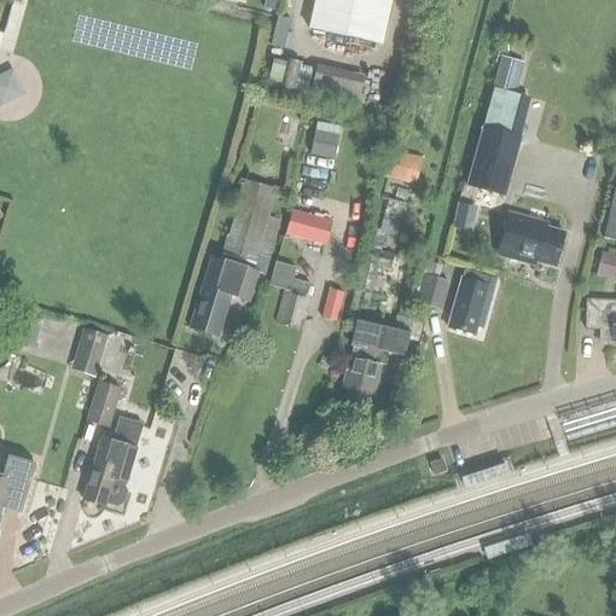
[(267,0),(266,7),(278,11),(280,0),(267,0)]
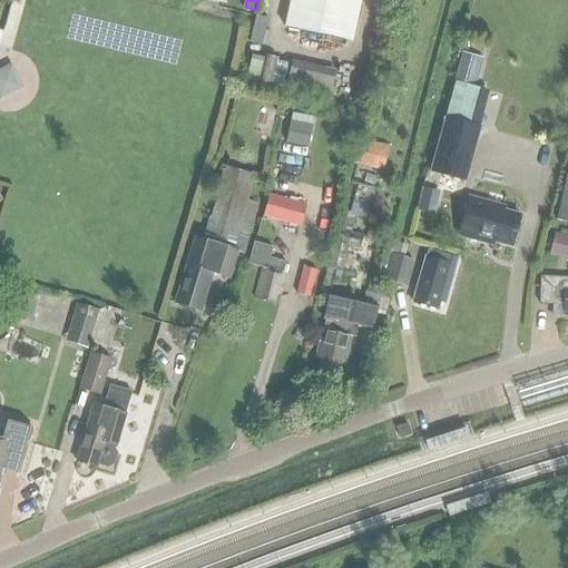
[(291,0),(285,25),(353,39),(361,0),(291,0)]
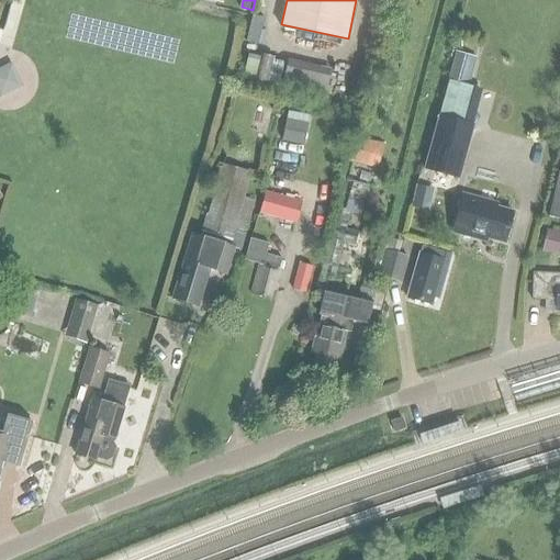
[(449,77),(470,84),(478,56),(457,49),(449,77)]
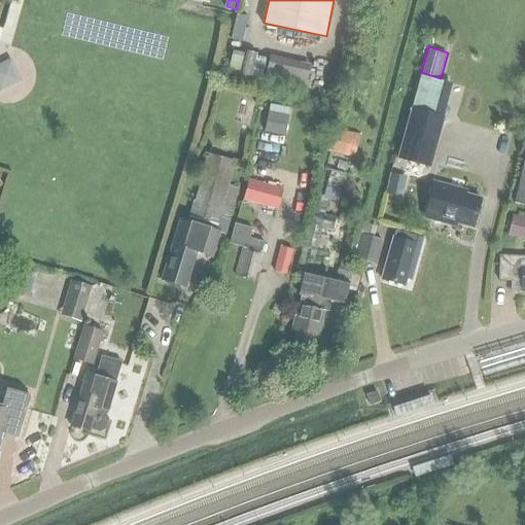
[(272,76),(314,89),(319,69),(277,57),(272,76)]
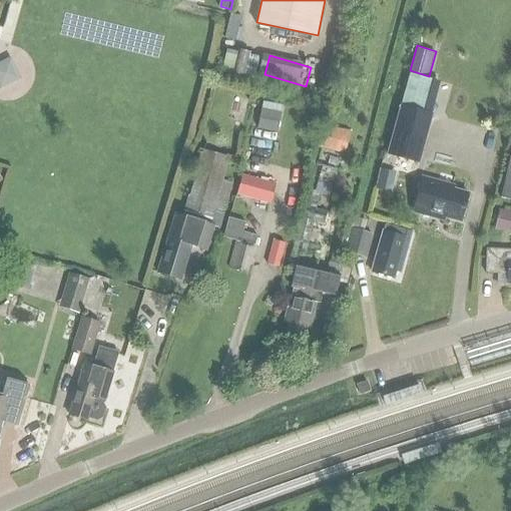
[(17,56),(0,62),(0,76),(5,87),(27,77),(17,56)]
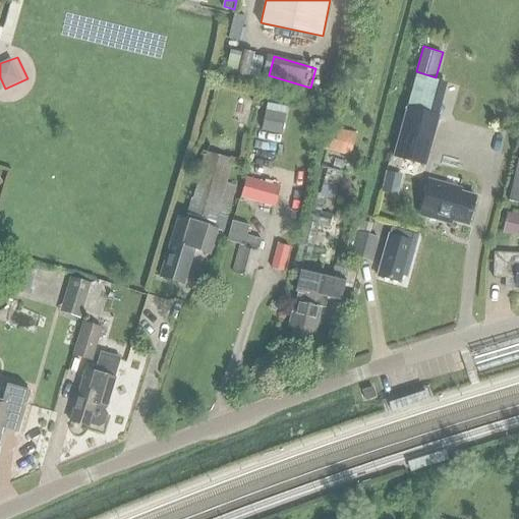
[(290,127),(292,103),(271,101),(269,126),(290,127)]
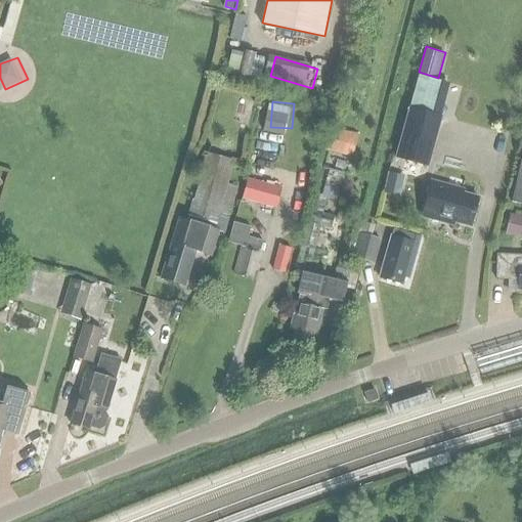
[(441,117),(409,107),(396,156),(428,165),(441,117)]
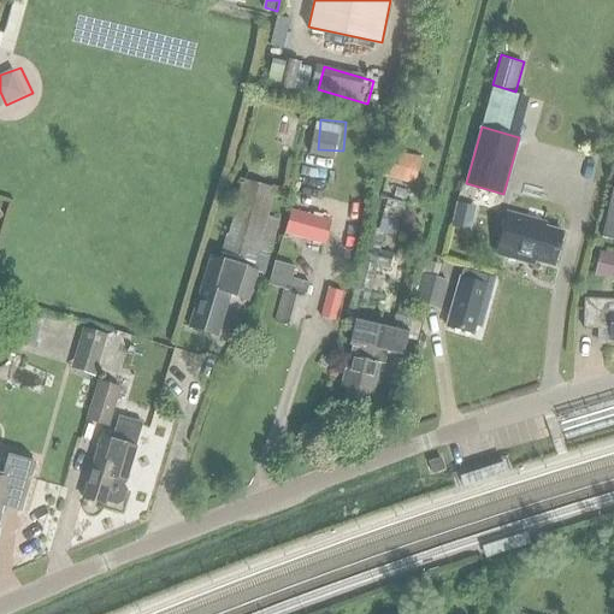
[(409,158),(389,153),(383,179),(405,184),(409,158)]
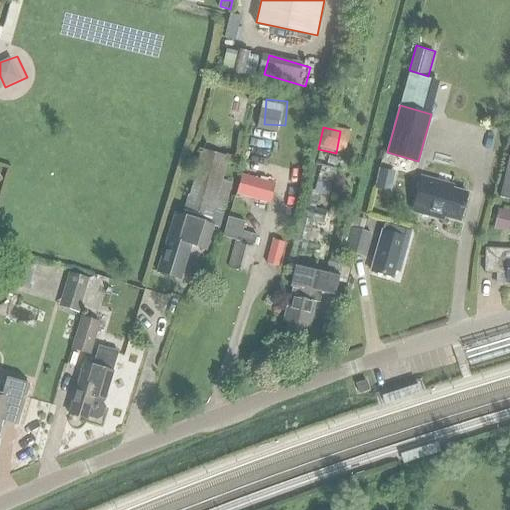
[(176,212),(158,270),(181,277),(191,243),(206,247),(212,224),(219,226),(232,181),(224,179),(230,157),(202,149),(184,214),(176,212)]
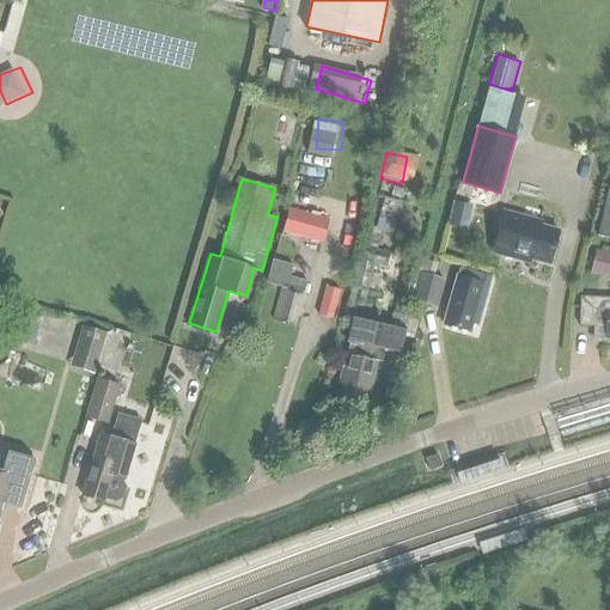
[(609,178),(602,214),(597,235),(609,237),(609,178)]
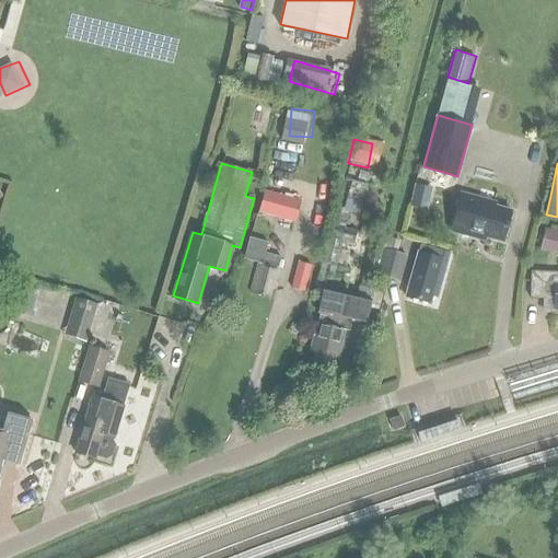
[(416,183),(410,204),(421,207),(427,186),(416,183)]
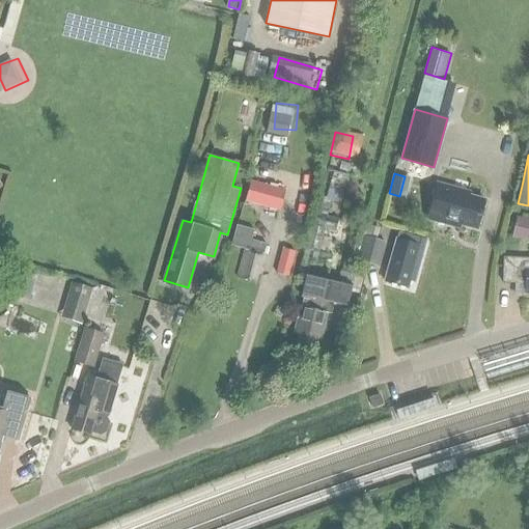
[(319,197),(305,247),(318,251),(325,228),(335,231),(338,218),(328,215),(332,200),(341,202),(347,182),(333,177),(327,199),(319,197)]
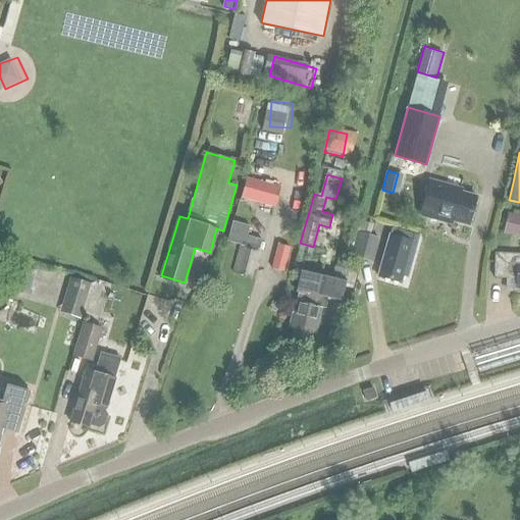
[(242,196),(275,205),(280,186),(248,176),(242,196)]
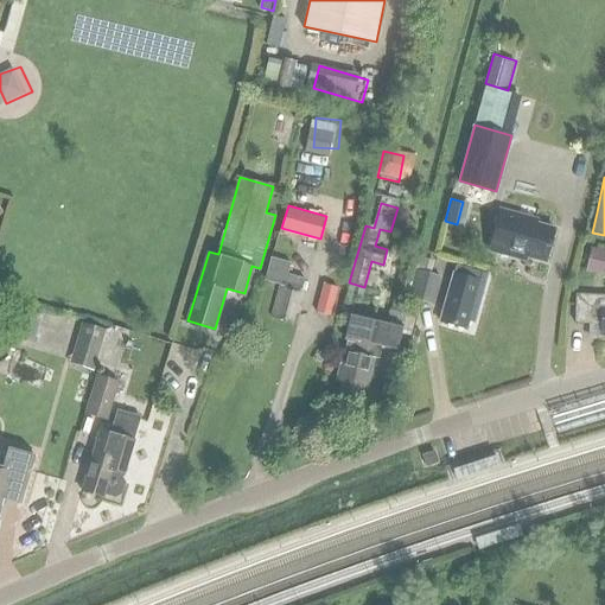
[(490,248),(516,256),(517,253),(546,261),(555,227),(536,222),(537,218),(501,209),(490,248)]
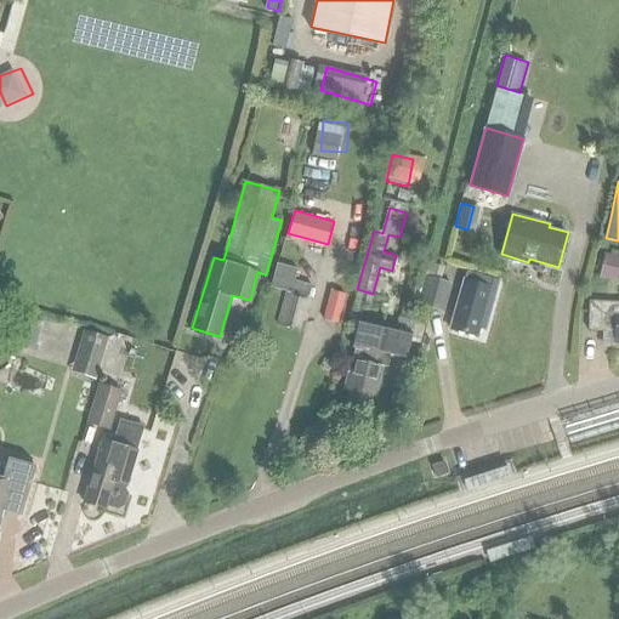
[(618,255),(606,253),(602,266),(618,270),(618,255)]
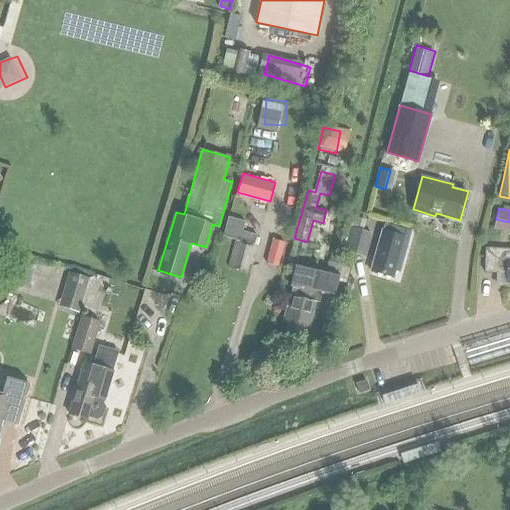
[(257,234),(243,230),(246,220),(229,215),(226,225),(223,235),(237,239),(230,266),(247,270),(249,263),(252,264),(258,244),(255,243),(257,234)]
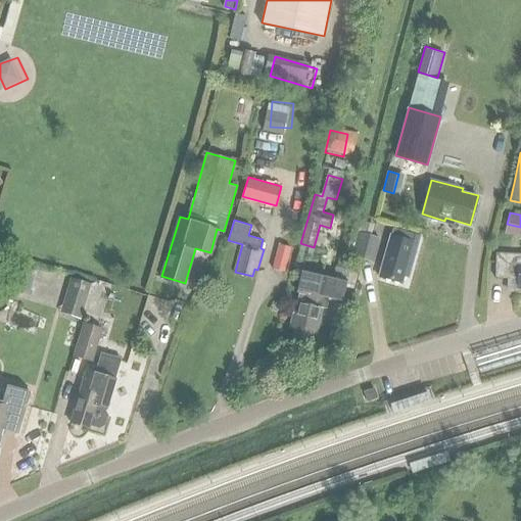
[(394,226),(380,275),(403,281),(405,274),(410,275),(422,234),(394,226)]
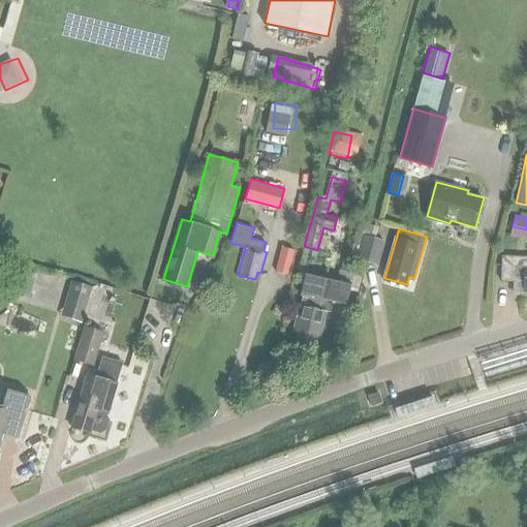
[(365,233),(358,257),(378,264),(385,238),(365,233)]
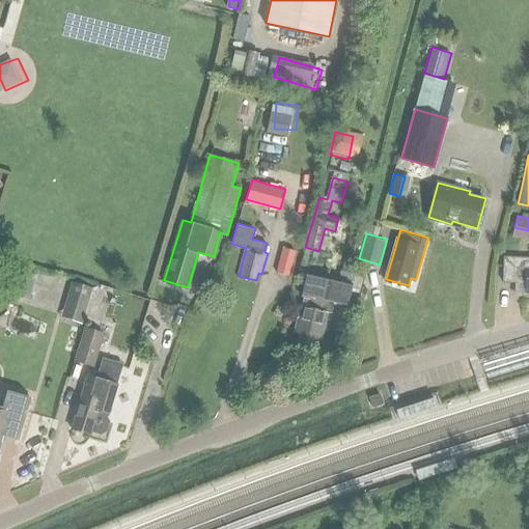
[(287,239),(284,248),(281,247),(275,271),(287,274),(297,241),(287,239)]
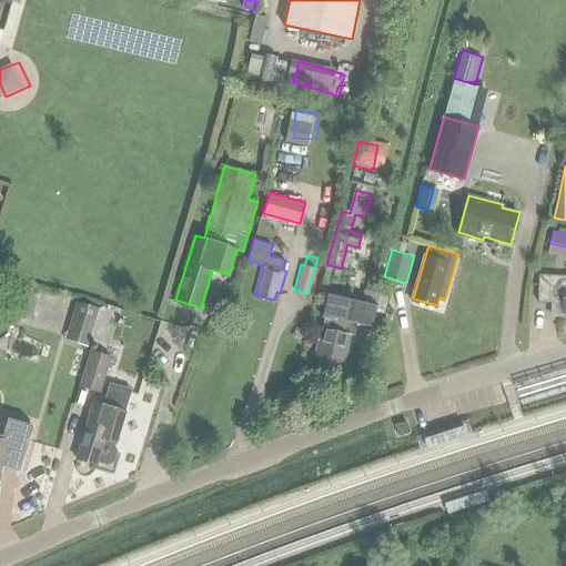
[(565,274),(539,274),(538,301),(563,302),(562,312),(565,312),(565,274)]
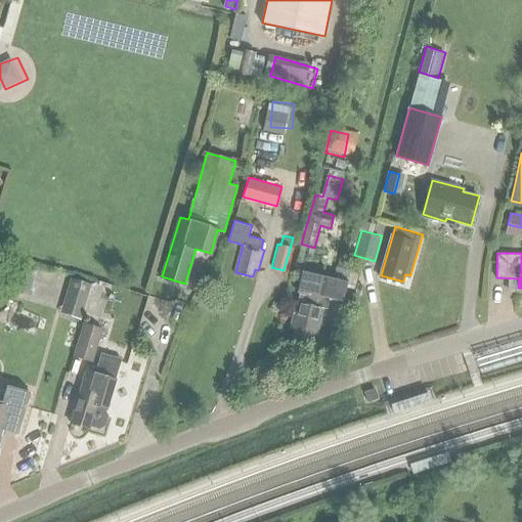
[(10,291),(29,296),(36,271),(10,263),(4,284),(12,286),(10,291)]
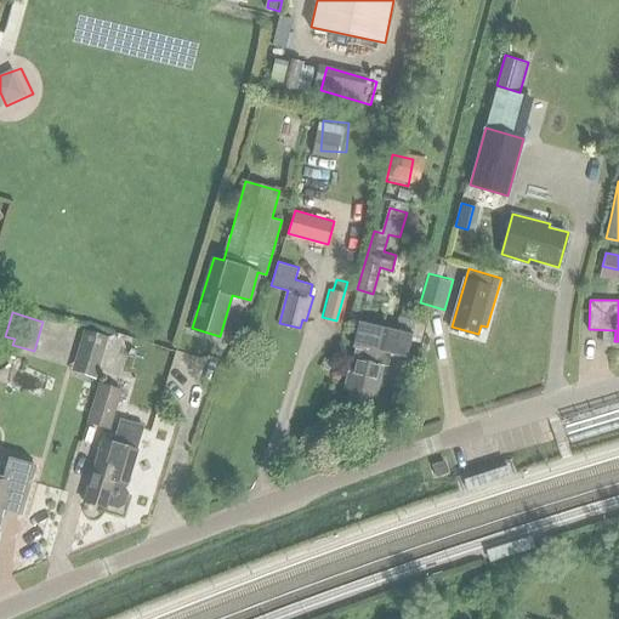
[(388,364),(391,353),(405,356),(410,331),(361,319),(355,346),(356,346),(353,356),(352,356),(344,388),(350,390),(347,399),(369,404),(372,396),(376,397),(385,363),(388,364)]
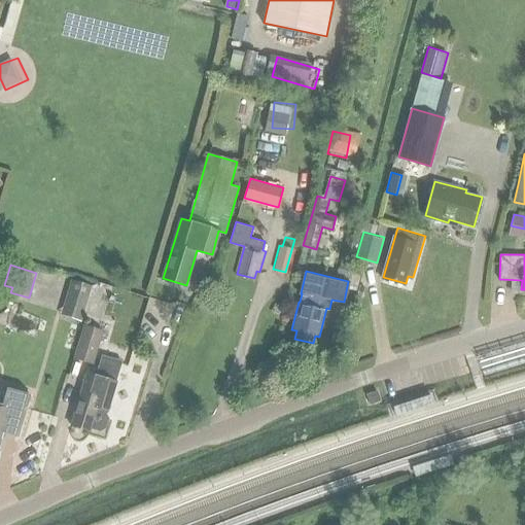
[(61,315),(81,320),(92,285),(72,279),(61,315)]
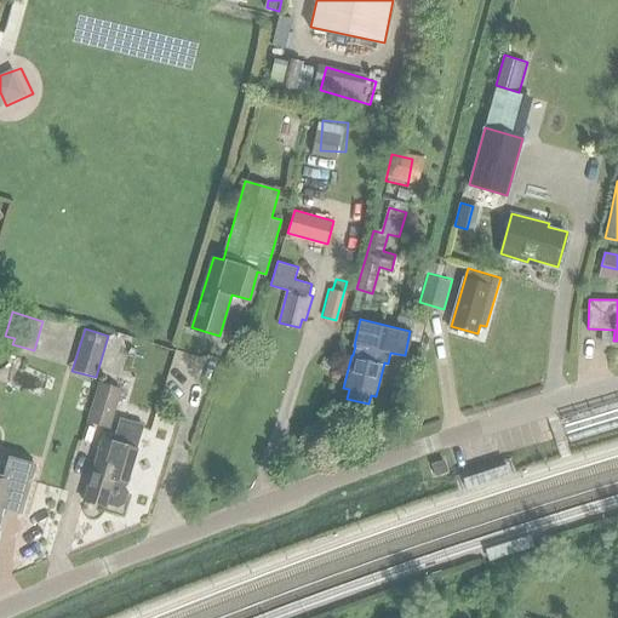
[(87,421),(109,427),(121,389),(99,382),(87,421)]
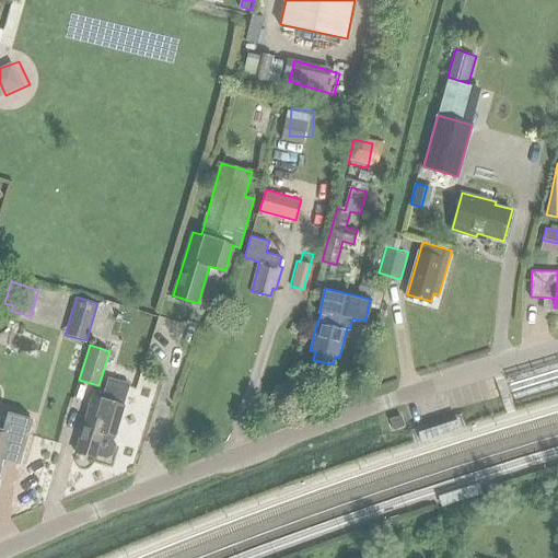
[(76,451),(95,457),(96,454),(106,456),(112,454),(115,443),(113,439),(113,437),(114,437),(130,383),(109,376),(102,398),(93,396),(76,451)]
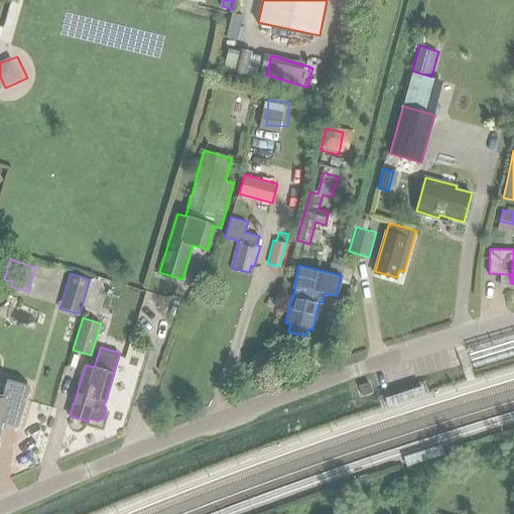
[(0,432),(3,422),(18,426),(29,386),(1,379),(0,384),(0,432)]
